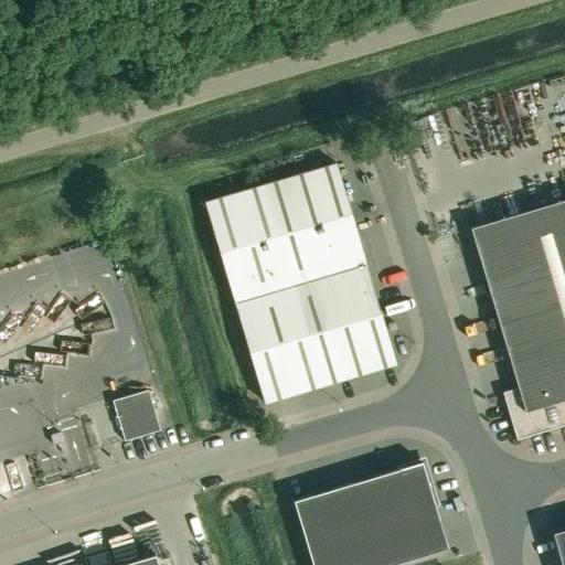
[(336,163),(262,185),(205,202),(265,403),(396,363),(336,163)]
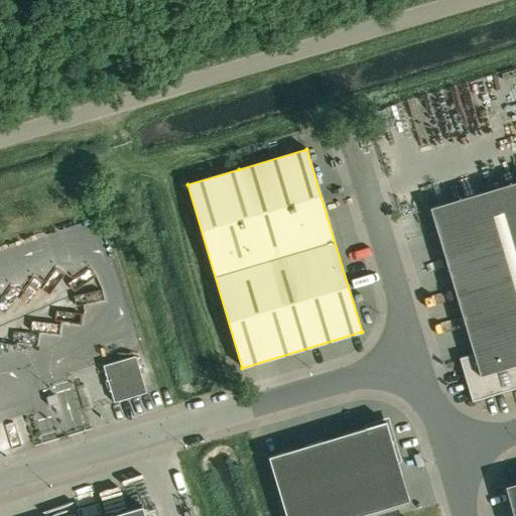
[(472,401),(515,388),(515,181),(429,208),(473,354),(459,358),(472,401)]
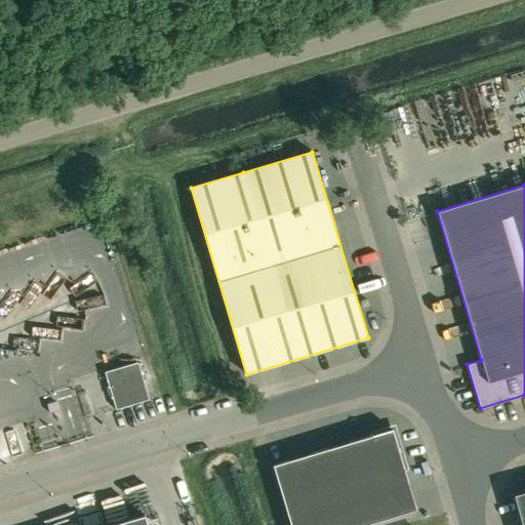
[(138,363),(105,372),(109,387),(108,388),(109,389),(110,388),(113,398),(111,398),(112,399),(113,399),(116,410),(150,400),(138,363)]
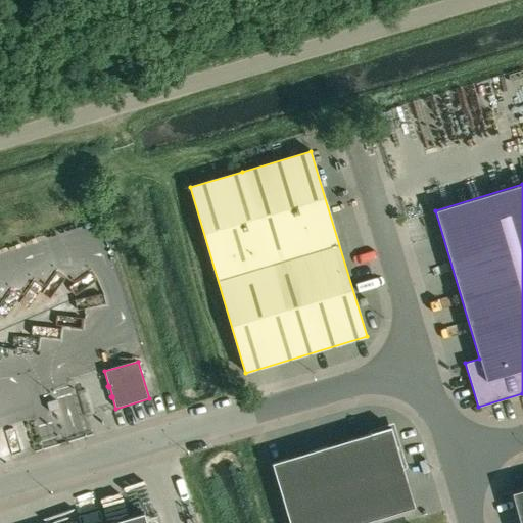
[(364,522),(415,508),(390,427),(272,463),(289,522),(364,522)]
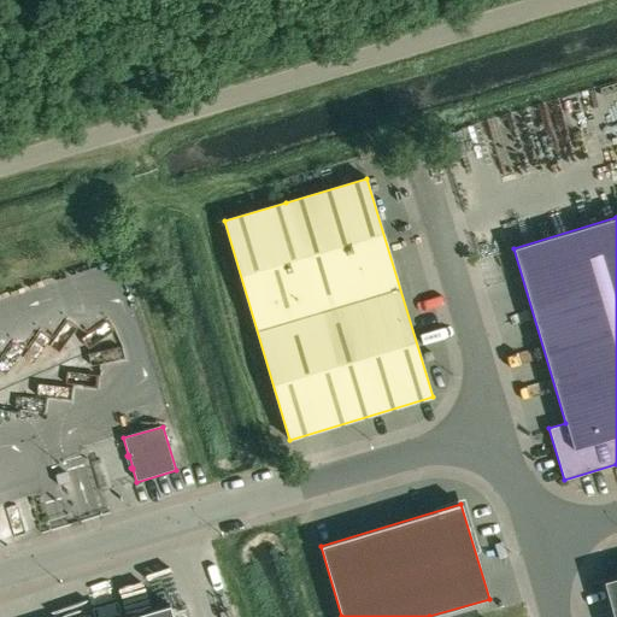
[(616,616),(616,577),(604,581),(613,616),(616,616)]
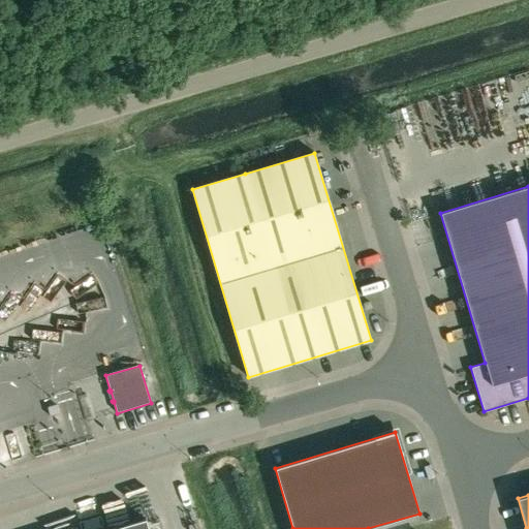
[(149,528),(146,519),(111,528),(149,528)]
